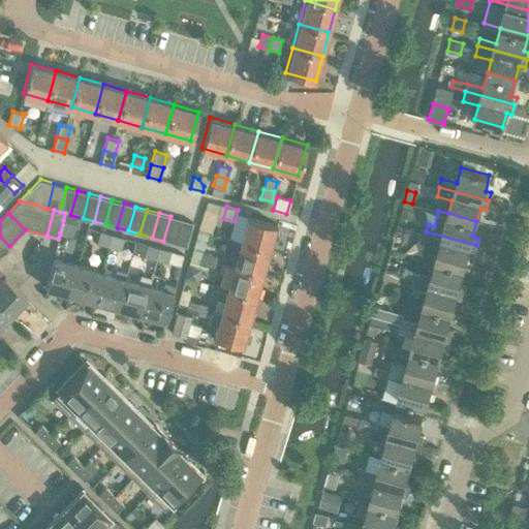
[(170,216),(163,241),(175,244),(182,219),(170,216)]
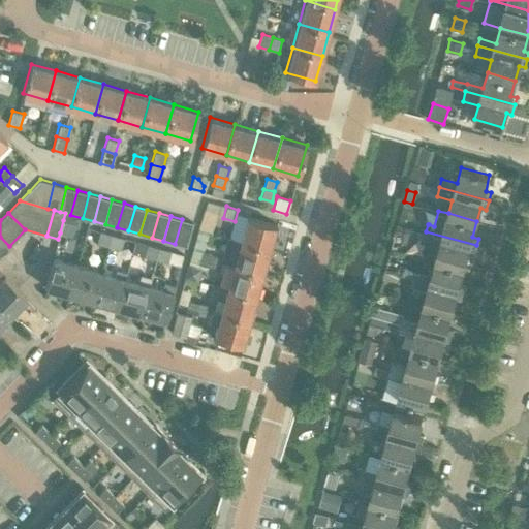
[(246,217),(239,242),(270,251),(276,226),(246,217)]
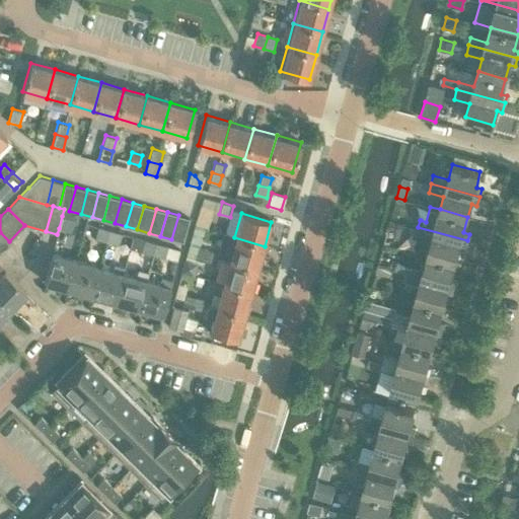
[(178,215),(171,239),(182,242),(190,218),(178,215)]
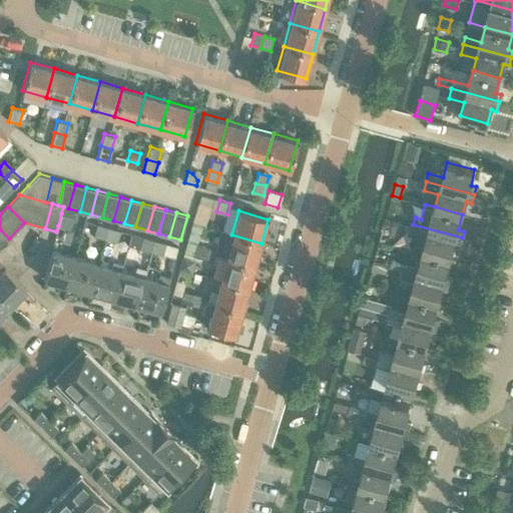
[(61,213),(58,225),(69,228),(73,217),(61,213)]
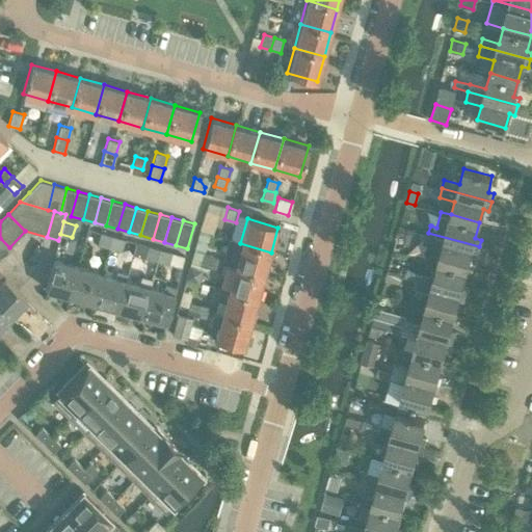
[(399,224),(396,238),(404,240),(407,227),(399,224)]
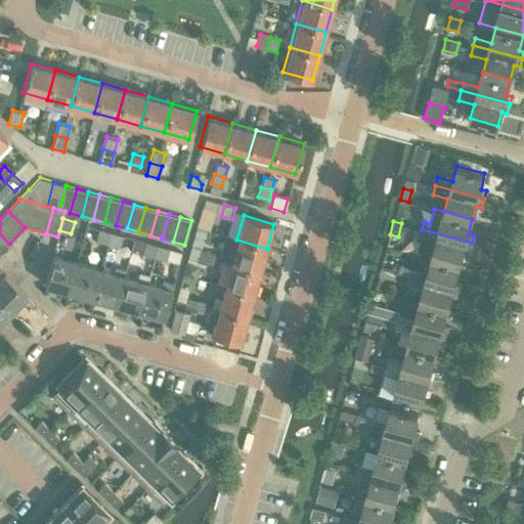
[(98,228),(95,241),(107,244),(111,232),(98,228)]
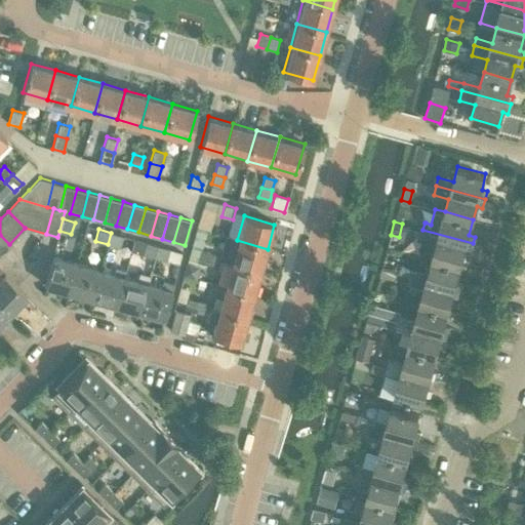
[(422,230),(420,239),(427,241),(422,254),(433,257),(460,265),(465,251),(470,252),(473,243),(422,230)]
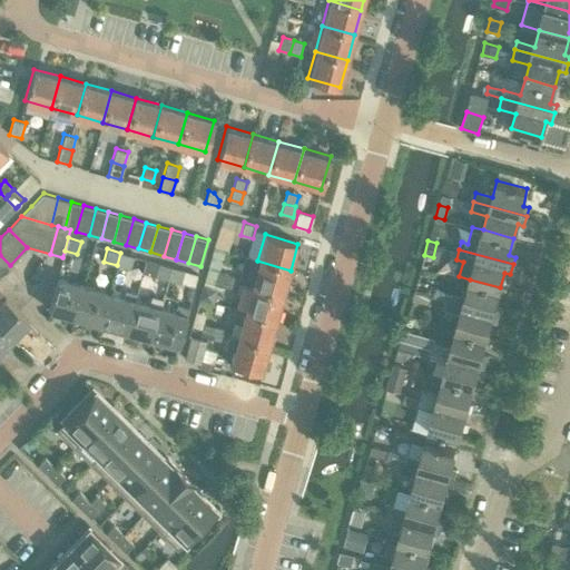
[(120,253),(117,265),(129,268),(133,256),(120,253)]
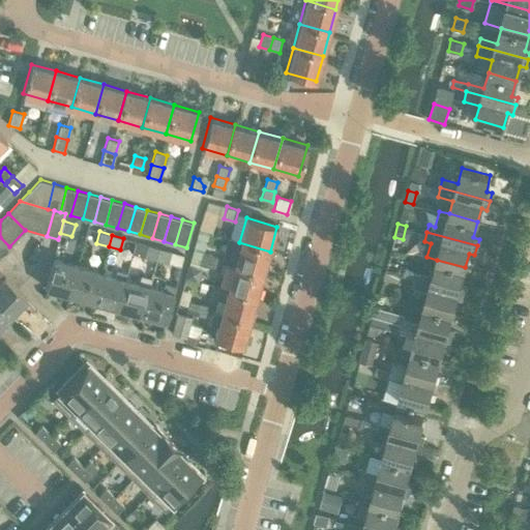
[(0,237),(0,255),(0,256),(9,246),(0,237)]
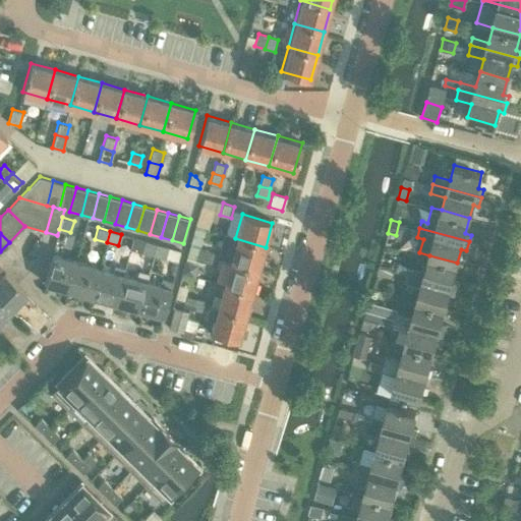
[(133,237),(130,249),(154,255),(157,244),(133,237)]
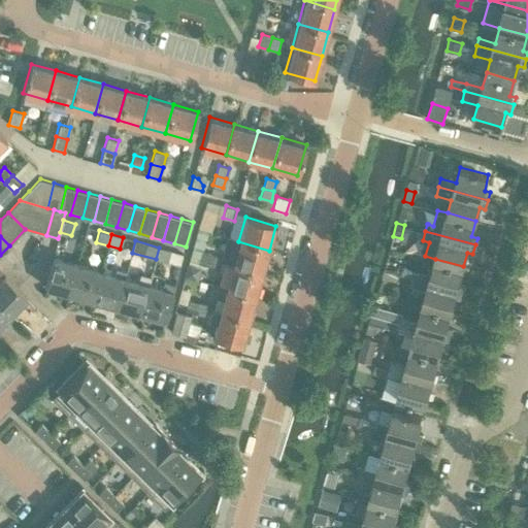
[(238,241),(231,265),(262,274),(269,251),(238,241)]
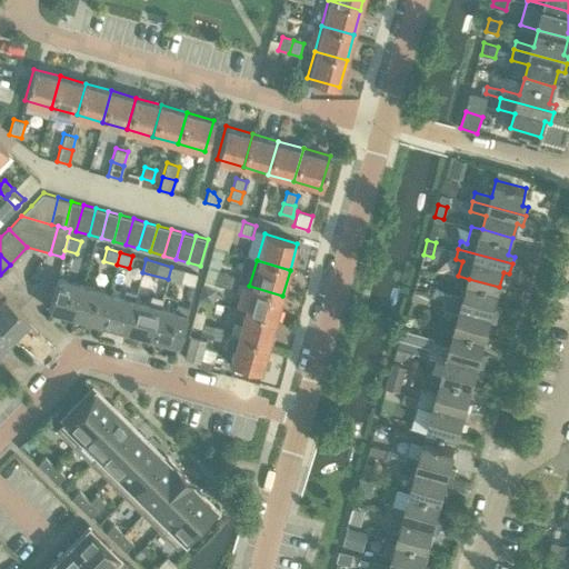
[(171,267),(168,279),(181,283),(186,270),(171,267)]
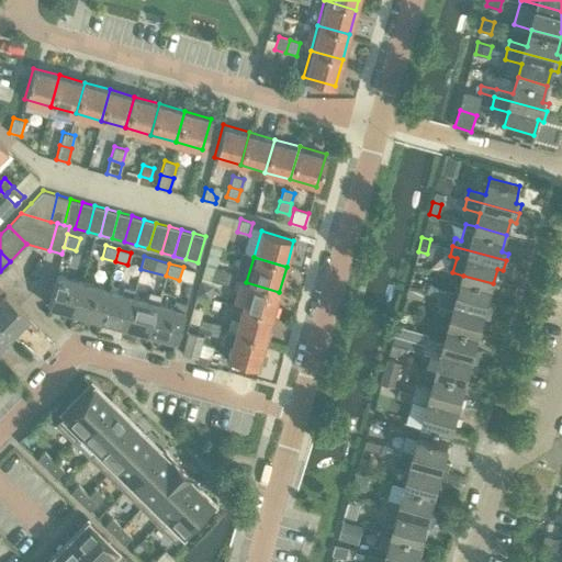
[(214,267),(212,273),(236,280),(237,274),(214,267)]
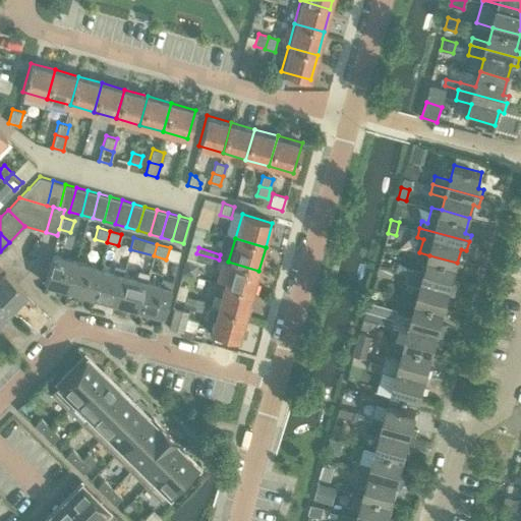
[(188,250),(186,256),(207,262),(217,265),(216,267),(220,268),(219,269),(226,271),(222,286),(252,294),(258,271),(228,262),(219,259),(196,253),(188,250)]
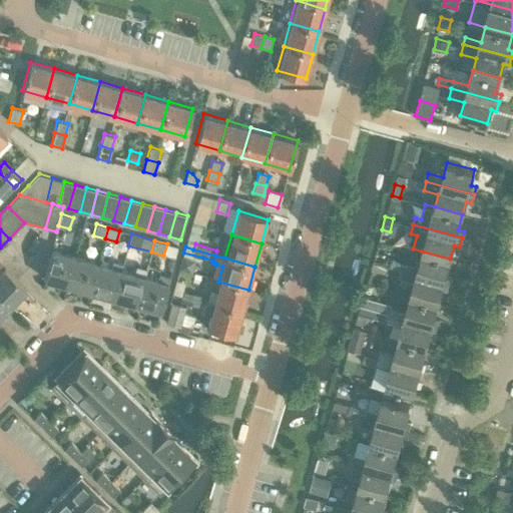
[(51,250),(43,279),(67,286),(75,258),(51,250)]
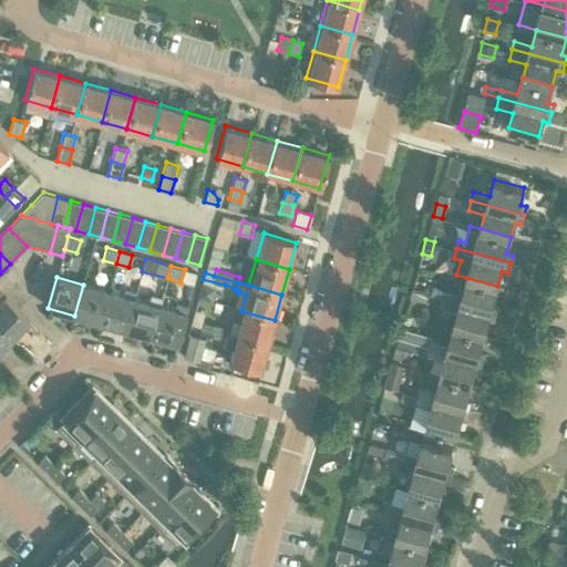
[(433,286),(431,294),(431,295),(444,298),(496,312),(498,305),(493,303),(497,286),(467,278),(463,294),(433,286)]
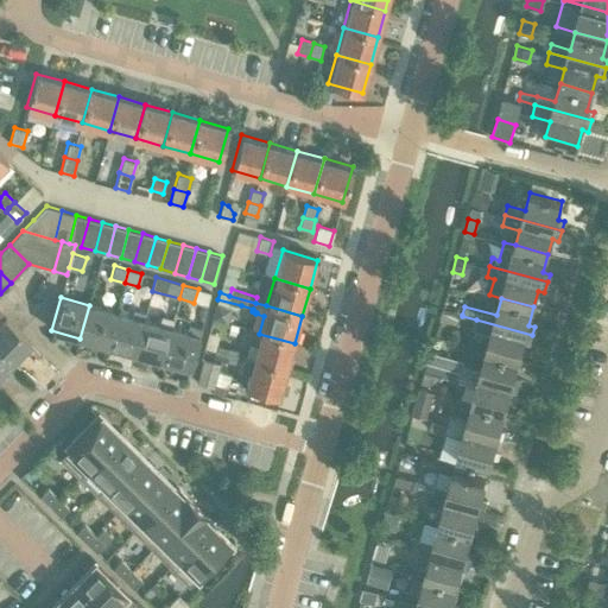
[(89,305),(80,339),(107,346),(116,312),(89,305)]
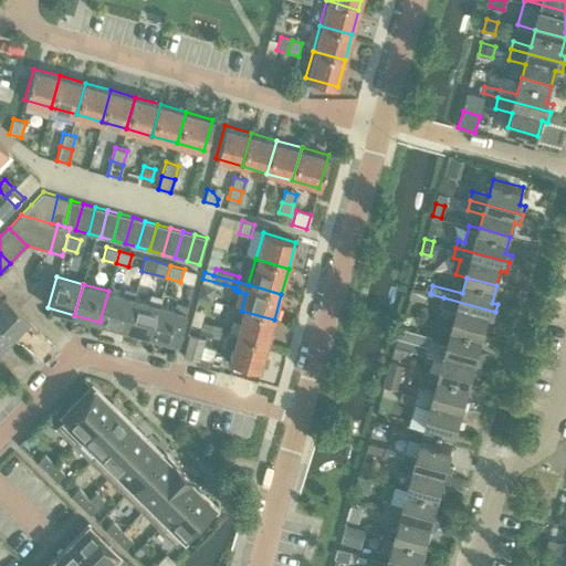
[(108,291),(100,322),(125,329),(134,299),(136,292),(125,289),(123,295),(108,291)]
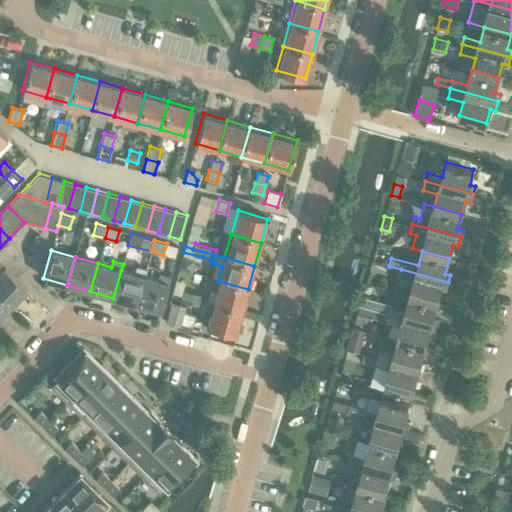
[(373,261),(371,269),(387,273),(389,266),(389,265),(381,263),(373,261)]
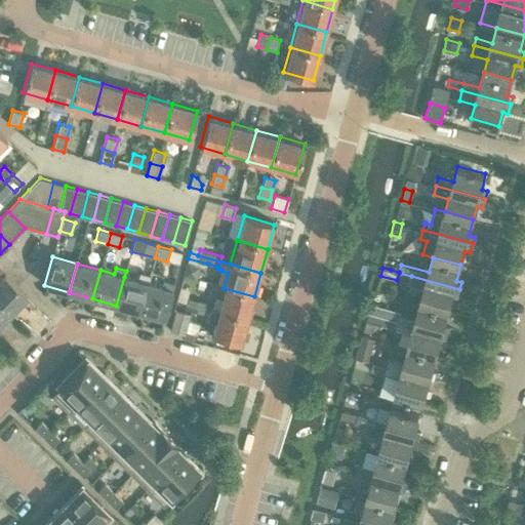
[(0,305),(8,313),(27,294),(5,274),(0,279),(0,305)]
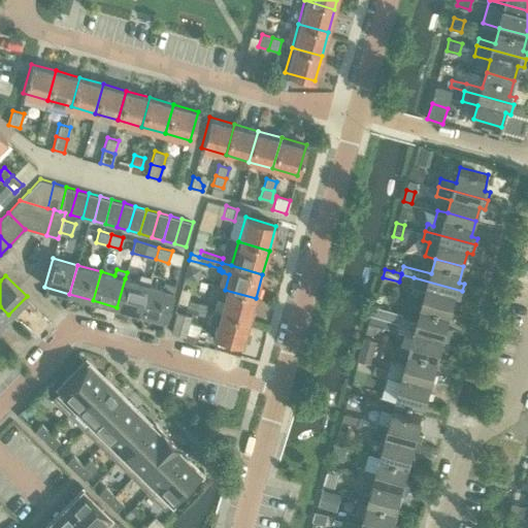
[(125,278),(117,307),(140,314),(149,286),(151,278),(140,275),(138,283),(125,278)]
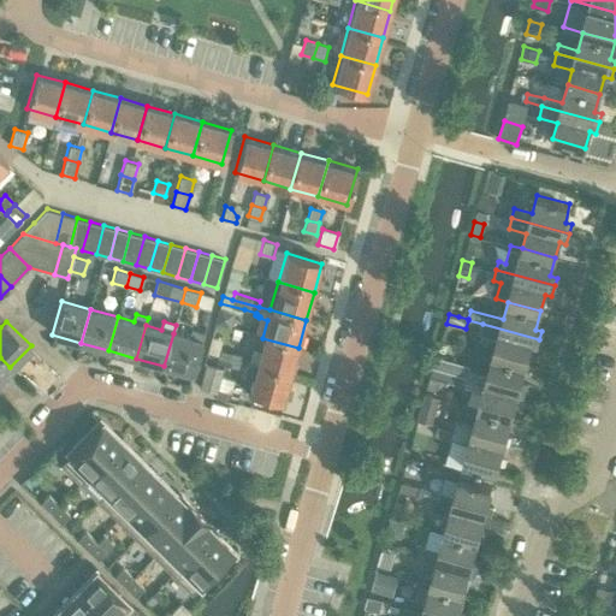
[(483,324),(480,333),(497,338),(493,354),(526,362),(529,348),(537,349),(539,339),(483,324)]
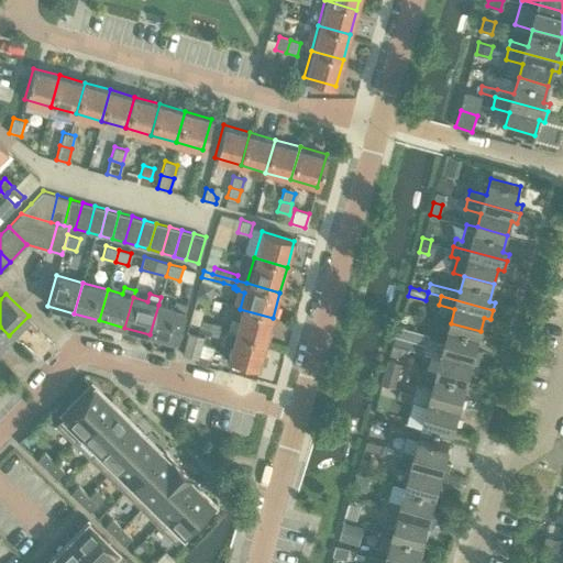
[(158,305),(150,334),(176,342),(187,305),(175,301),(173,308),(158,305)]
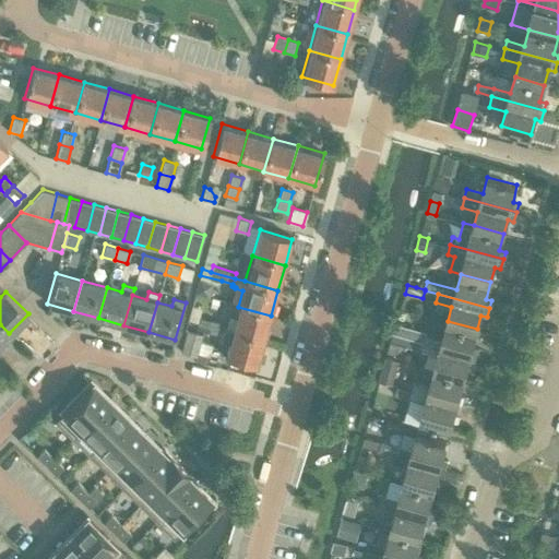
[(238,307),(230,332),(263,341),(271,316),(238,307)]
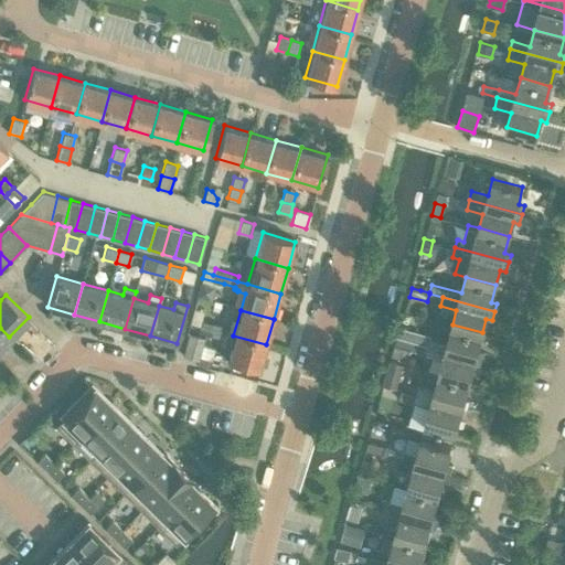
[(202,320),(201,326),(223,332),(224,327),(202,320)]
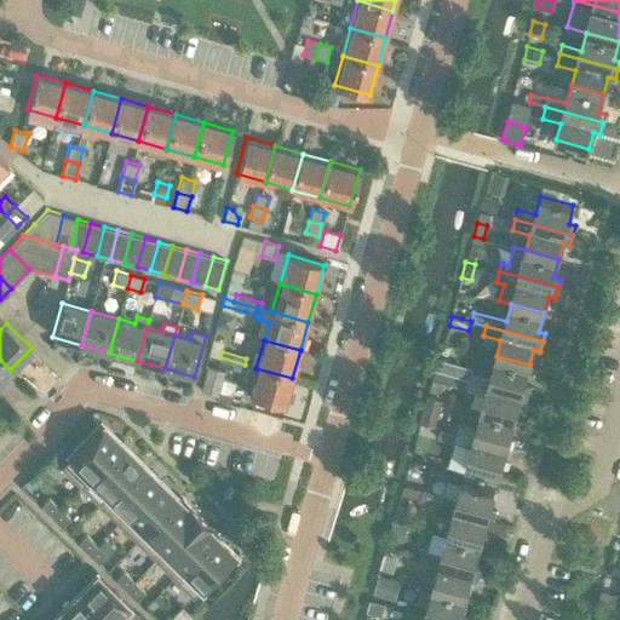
[(207,368),(201,390),(218,395),(224,371),(217,369),(218,366),(242,372),(245,365),(220,357),(208,355),(205,368),(207,368)]
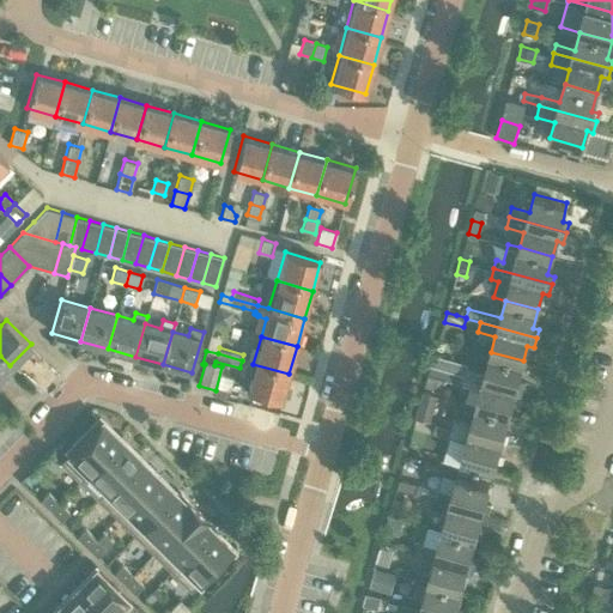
[(468,365),(466,374),(523,389),(526,382),(519,380),(523,360),(491,352),(486,370),(468,365)]
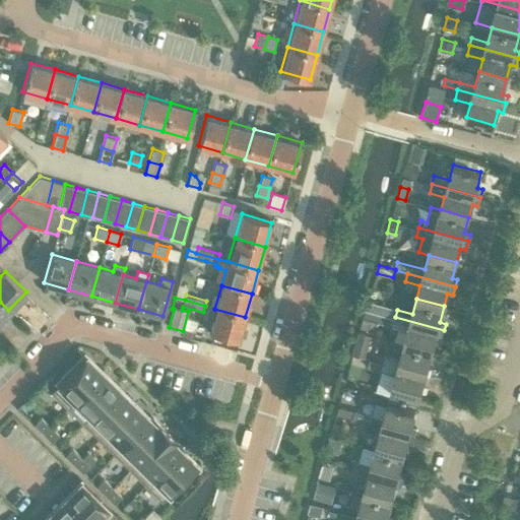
[(0,318),(8,310),(0,302),(0,318)]
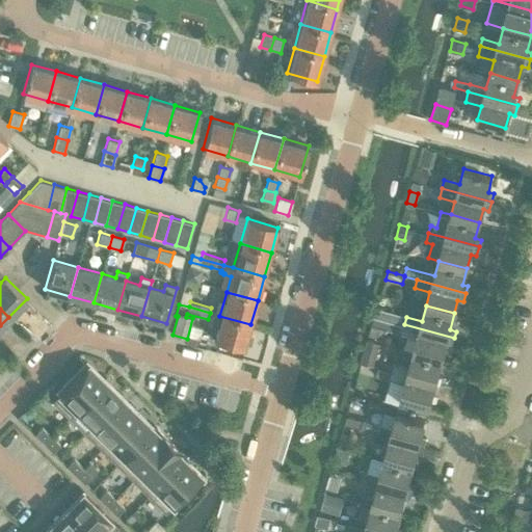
[(375,309),(373,316),(388,320),(396,322),(404,324),(406,317),(390,313),(375,309)]
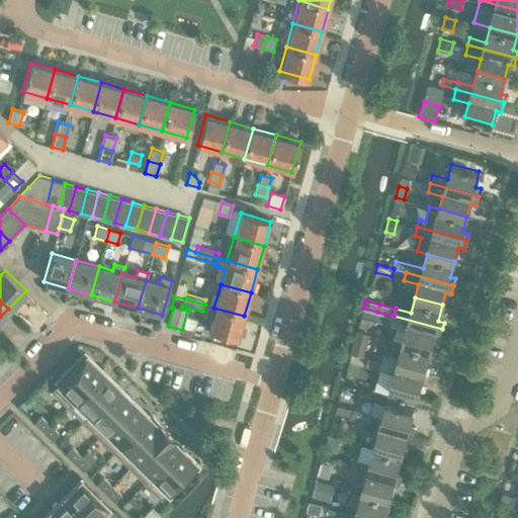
[(207,306),(204,316),(211,318),(207,332),(237,340),(244,316),(213,308),(207,306)]
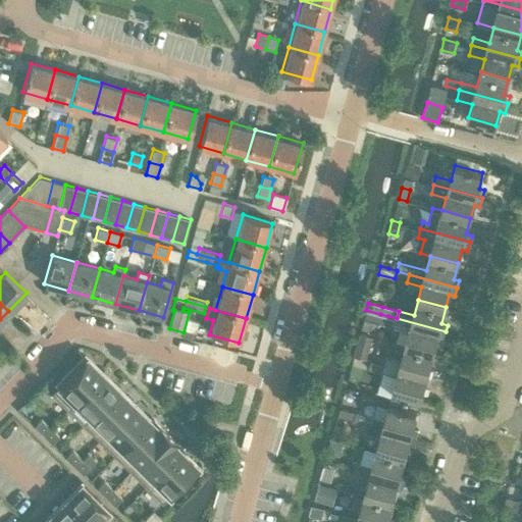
[(366,310),(364,319),(378,322),(380,315),(380,314),(366,310)]
